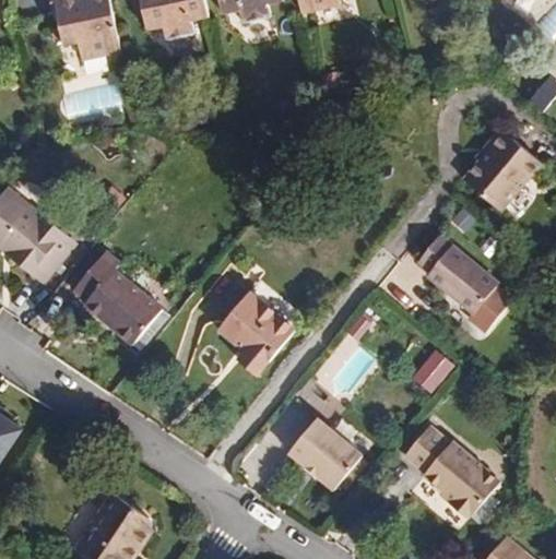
[(119,51),(107,0),(48,0),(49,3),(52,3),(62,46),(75,43),(80,60),(119,51)]
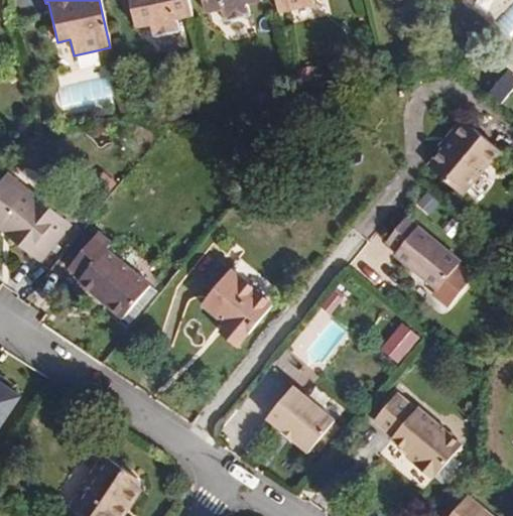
[(131,16),(128,0),(122,0),(126,17),(131,16)]
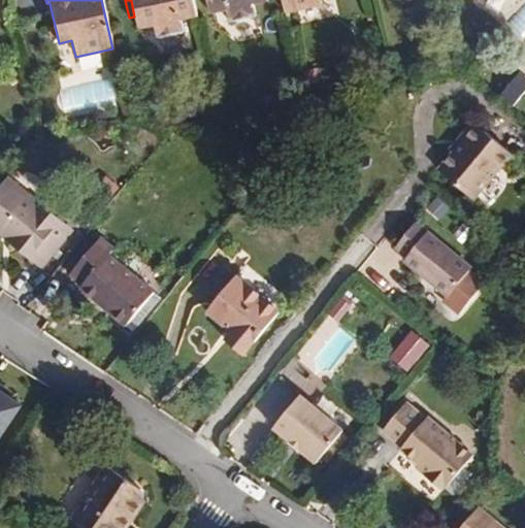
[(195,17),(191,0),(131,0),(134,17),(137,29),(153,26),(154,38),(182,32),(179,20),(195,17)]
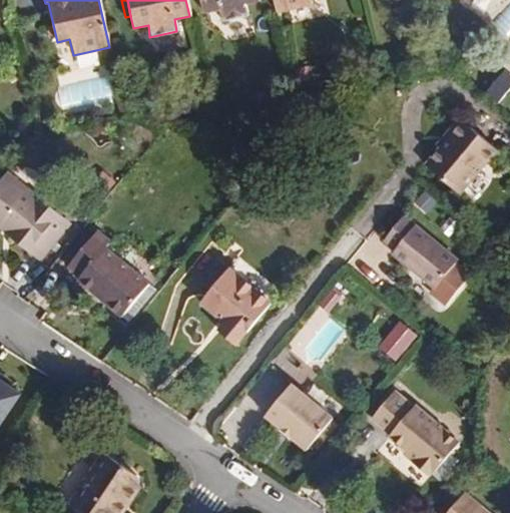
[(198,0),(201,13),(217,10),(219,21),(245,16),(243,4),(258,1),(257,0),(198,0)]
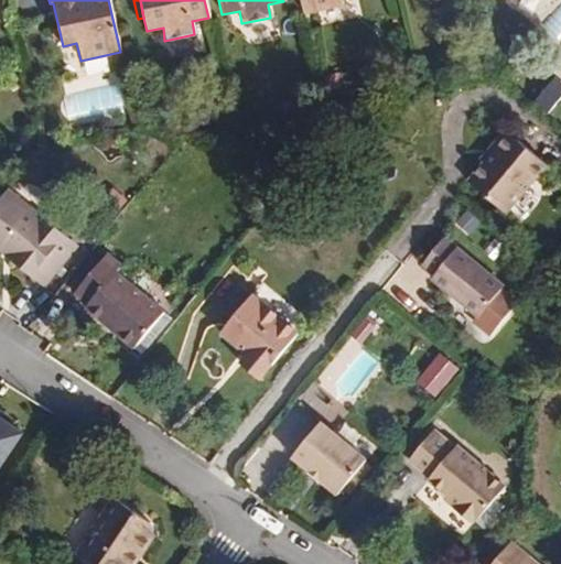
[(340,0),(299,0),(302,13),(342,6),(340,0)]
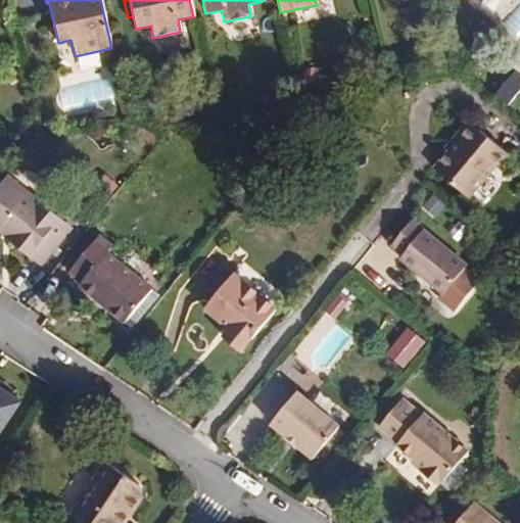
[(506,107),(519,90),(519,79),(512,73),(492,97),(506,107)]
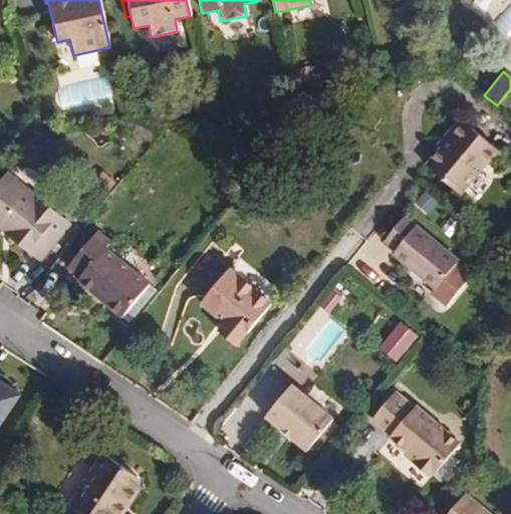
[(459,195),(497,151),(458,117),(435,146),(439,149),(425,166),(459,195)]
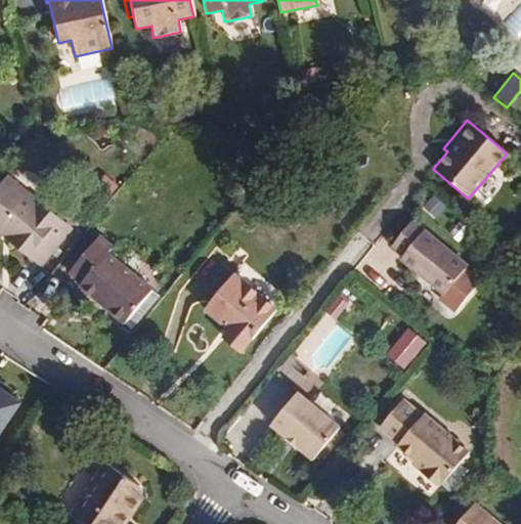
[(69,230),(5,178),(0,184),(0,231),(40,265),(69,230)]
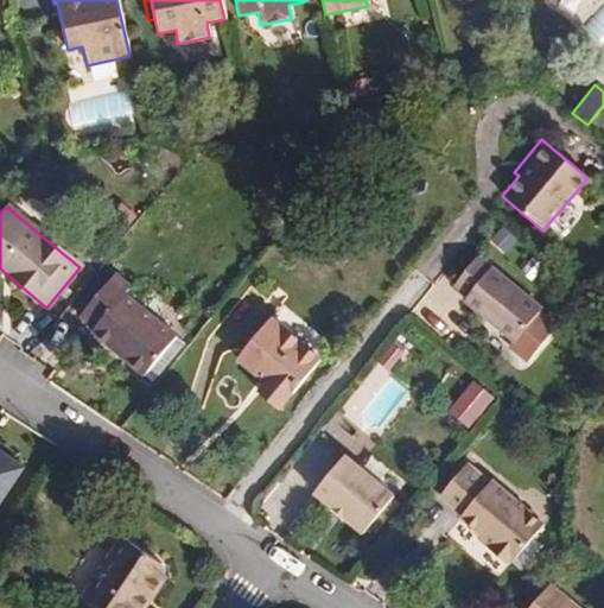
[(540,309),(489,267),(490,266),(476,254),(452,285),(465,296),(461,302),(513,343),(540,309)]
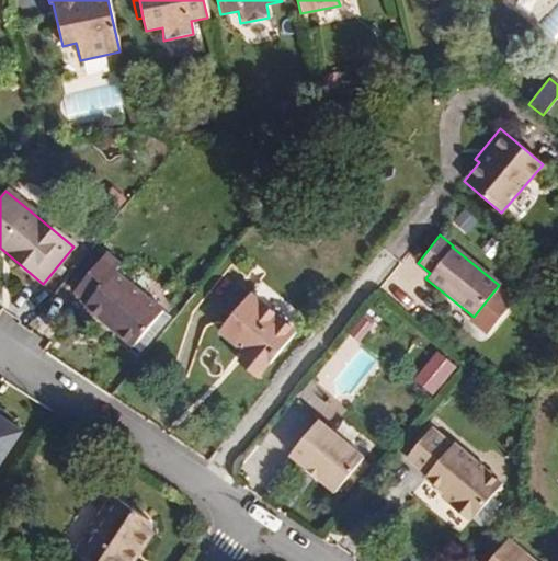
[(71,293),(84,305),(82,307),(131,347),(161,310),(113,270),(120,262),(105,251),(71,293)]
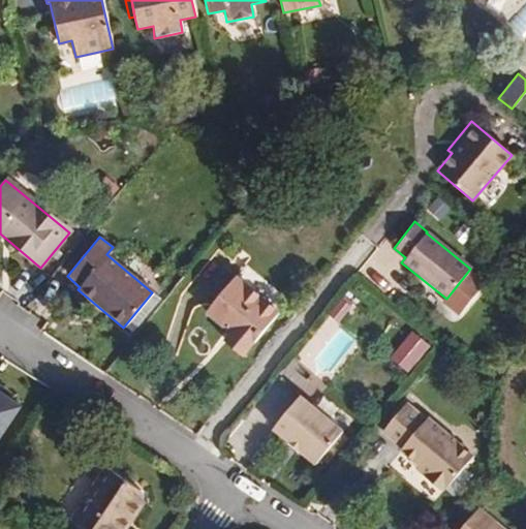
[(205,313),(228,333),(222,340),(242,358),(278,313),(234,277),(205,313)]
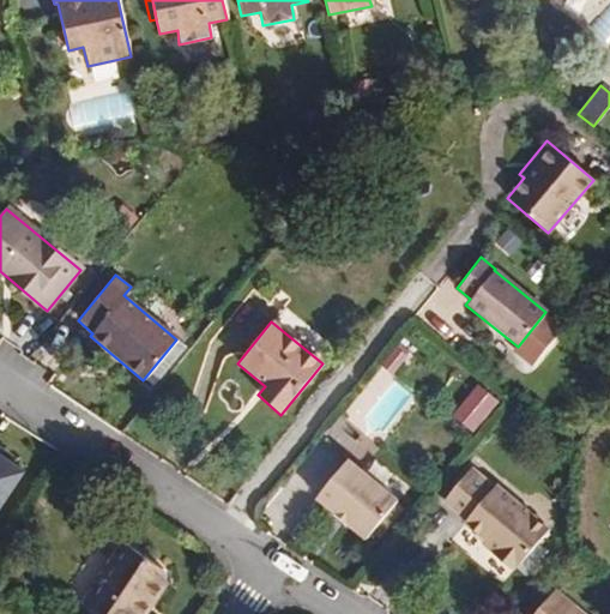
[(497,403),(477,385),(451,416),(472,433),(497,403)]
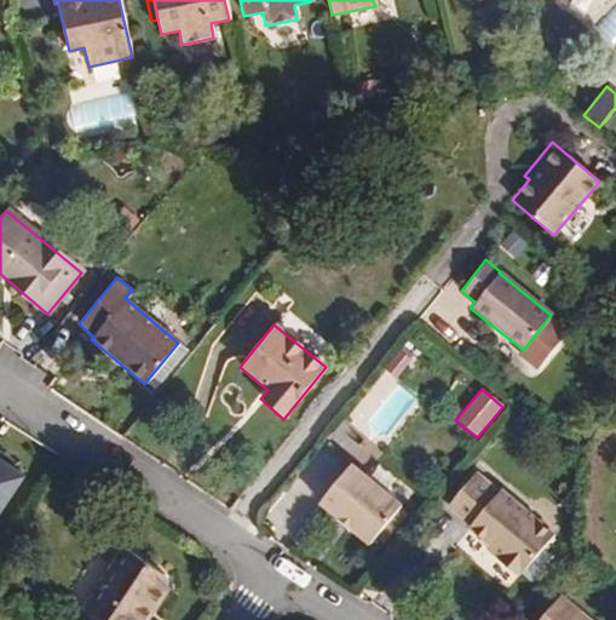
[(0,510),(23,476),(0,460),(0,510)]
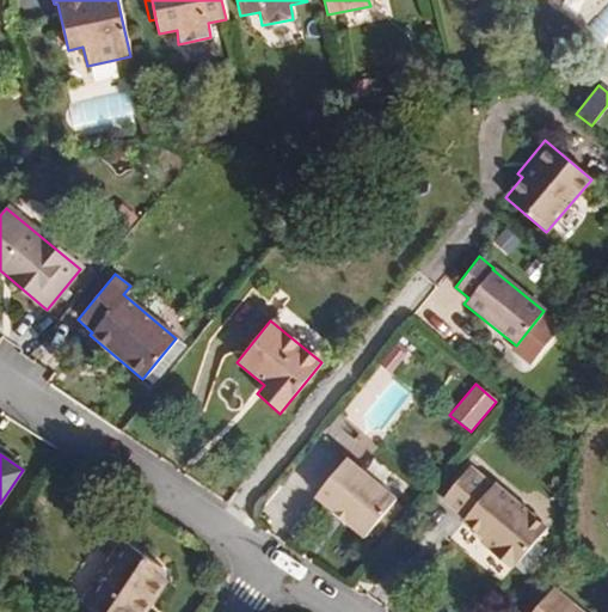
[(395,500),(345,458),(313,497),(363,538),(395,500)]
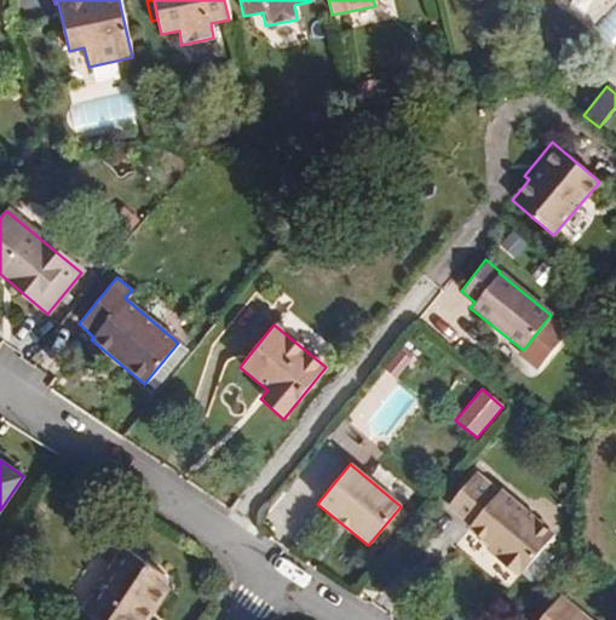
[(553,534),(500,489),(498,492),(475,472),(445,506),(470,526),(467,529),(488,547),(498,556),(496,558),(516,575),(518,573),(519,574),(553,534)]
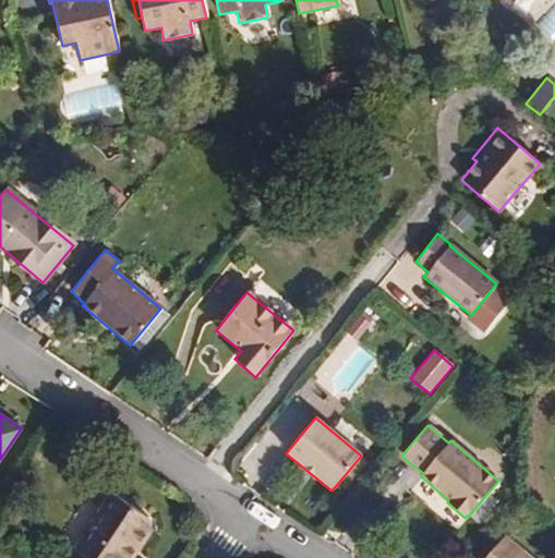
[(448,500),(439,493),(438,495),(447,502),(448,500)]
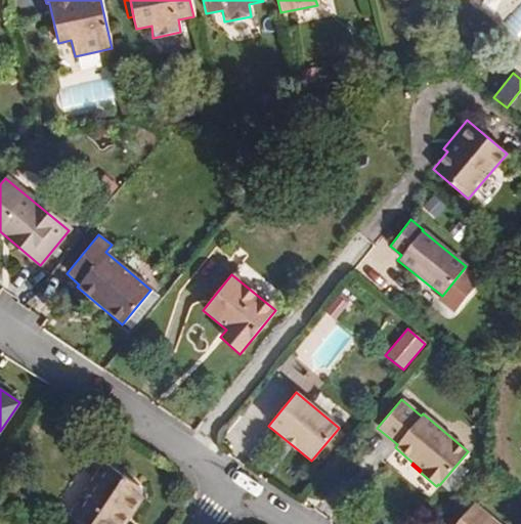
[(122,523),(123,523),(119,521),(122,516),(129,515),(141,495),(139,490),(103,466),(70,515),(74,518),(82,523),(122,523)]
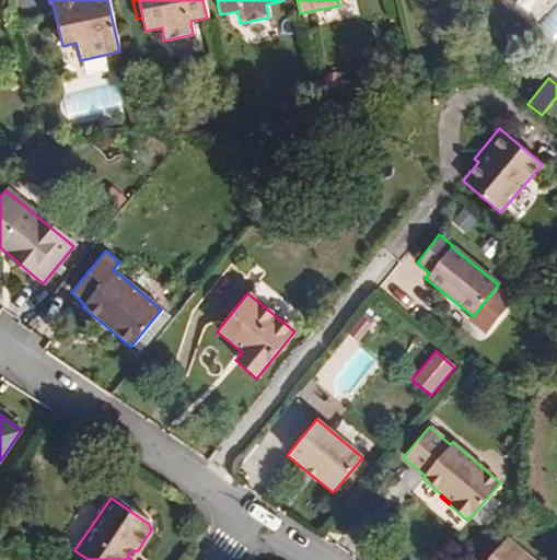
[(532,559),(505,538),(486,559),(532,559)]
